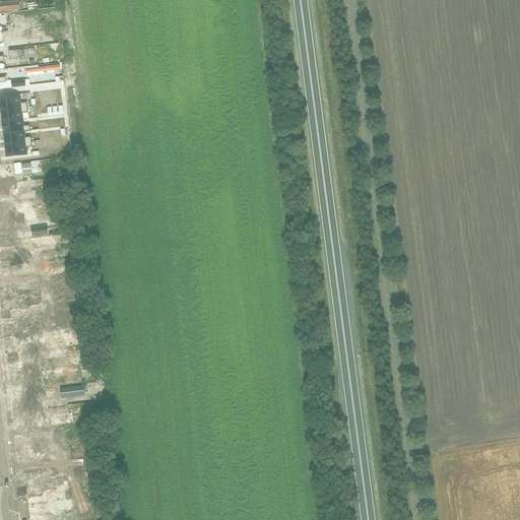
[(0,3),(0,12),(19,10),(18,2),(0,3)]
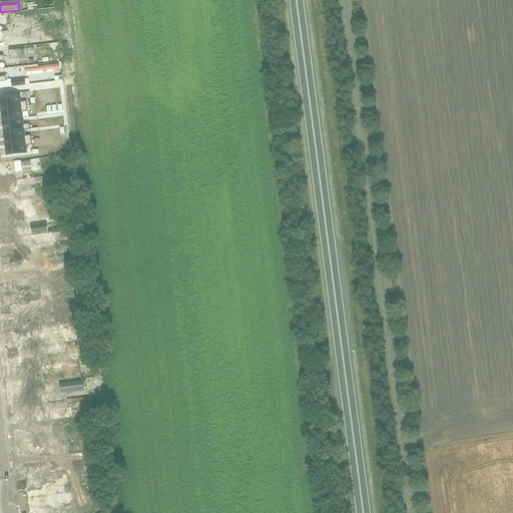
[(11,43),(0,45),(1,51),(12,49),(11,43)]
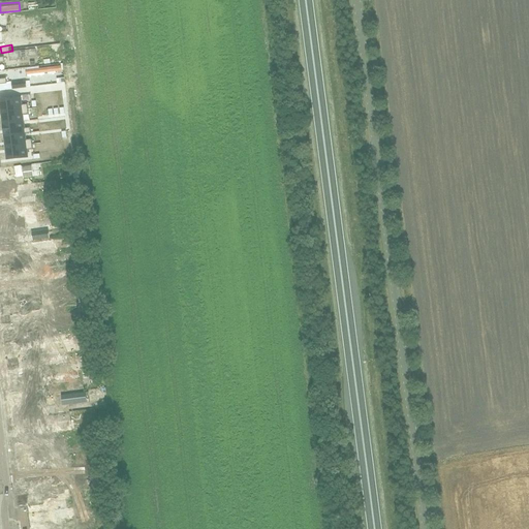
[(9,53),(10,61),(21,60),(20,52),(9,53)]
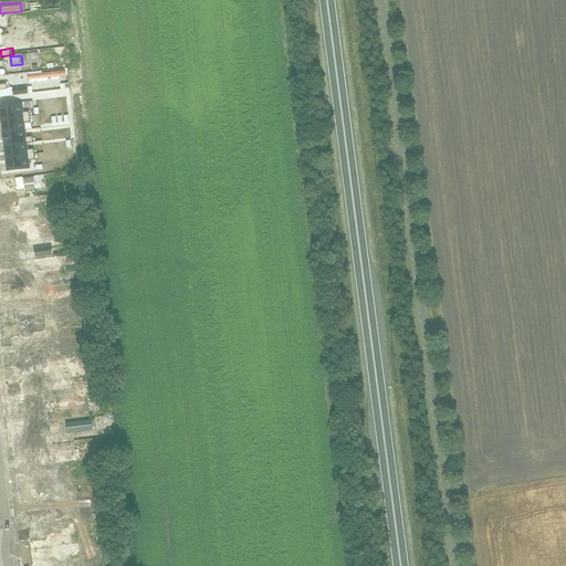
[(28,75),(29,81),(65,76),(65,71),(28,75)]
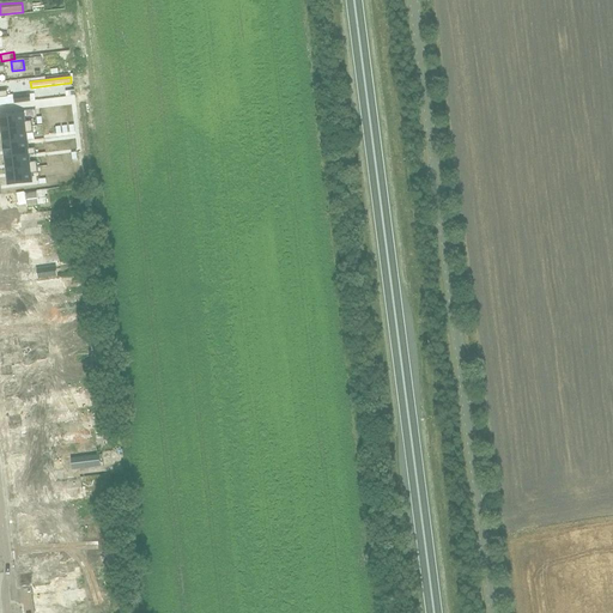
[(18,111),(29,108),(26,102),(16,105),(18,111)]
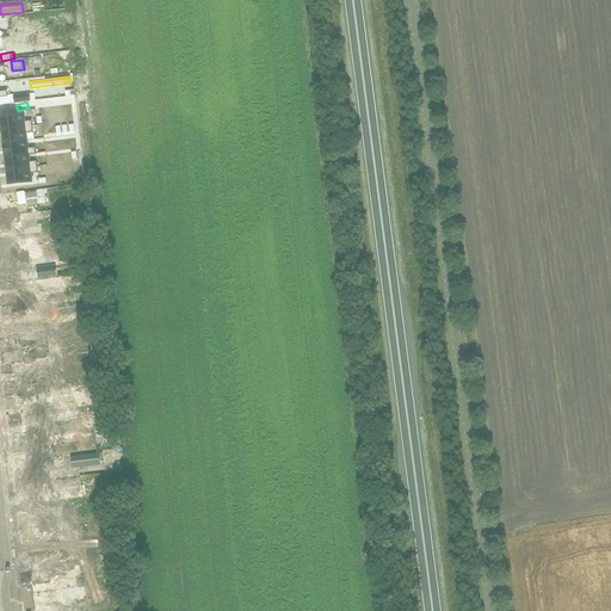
[(24,113),(0,116),(1,130),(32,127),(32,122),(24,122),(24,113)]
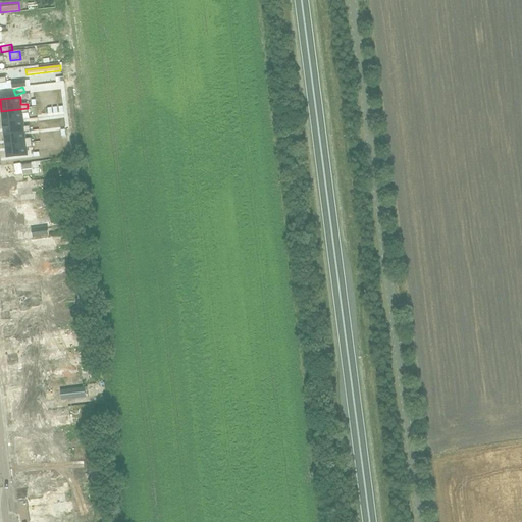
[(28,108),(1,111),(3,122),(22,120),(21,113),(29,113),(28,108)]
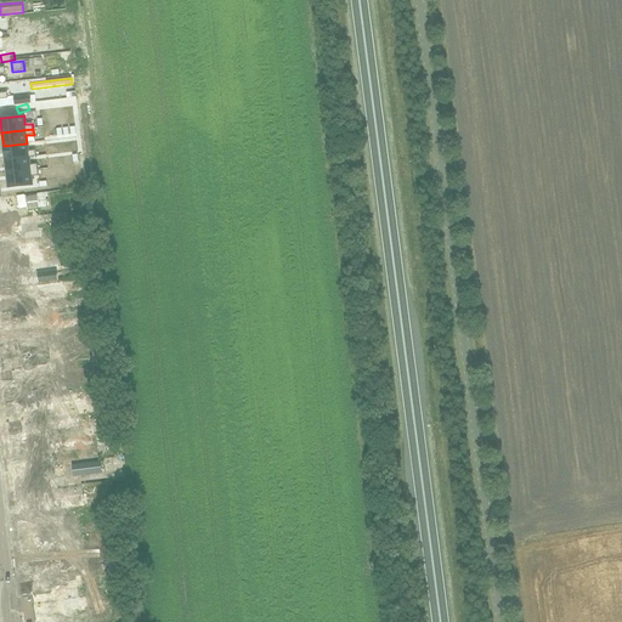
[(4,146),(0,147),(3,160),(5,160),(29,157),(28,150),(35,148),(35,142),(27,143),(4,146)]
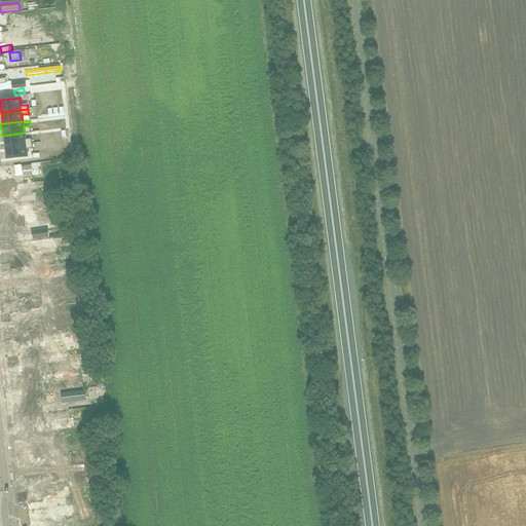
[(25,133),(4,136),(6,147),(32,144),(32,139),(25,140),(25,133)]
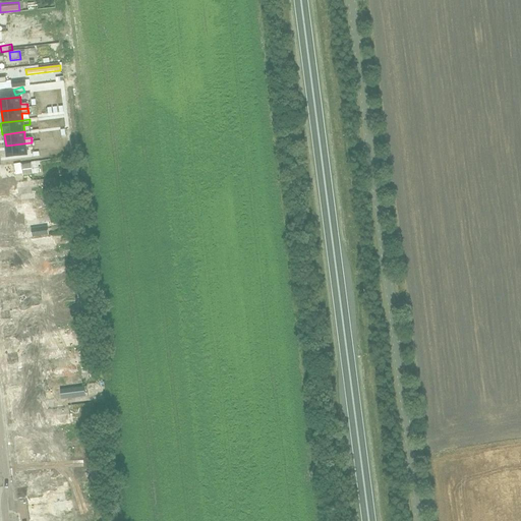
[(32,142),(6,146),(7,158),(26,156),(26,148),(33,148),(32,142)]
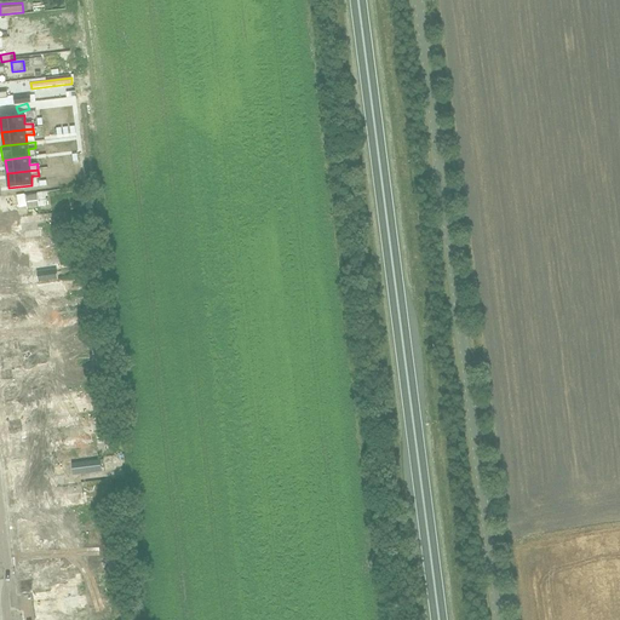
[(39,190),(38,205),(49,205),(50,191),(39,190)]
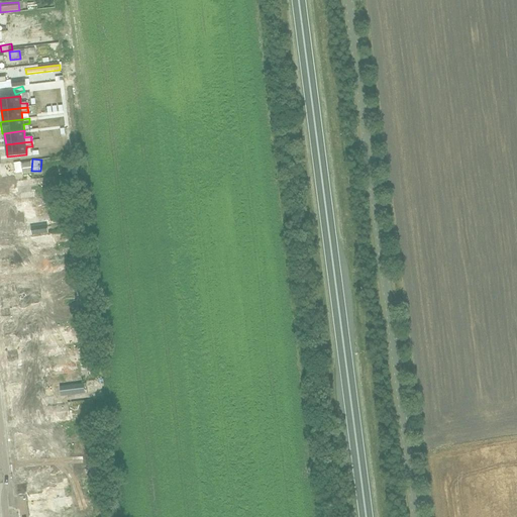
[(12,169),(0,170),(0,183),(13,182),(12,169)]
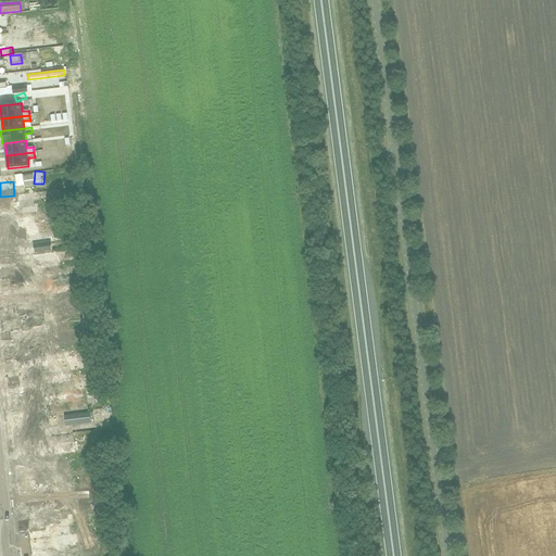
[(34,194),(35,202),(57,199),(55,192),(34,194)]
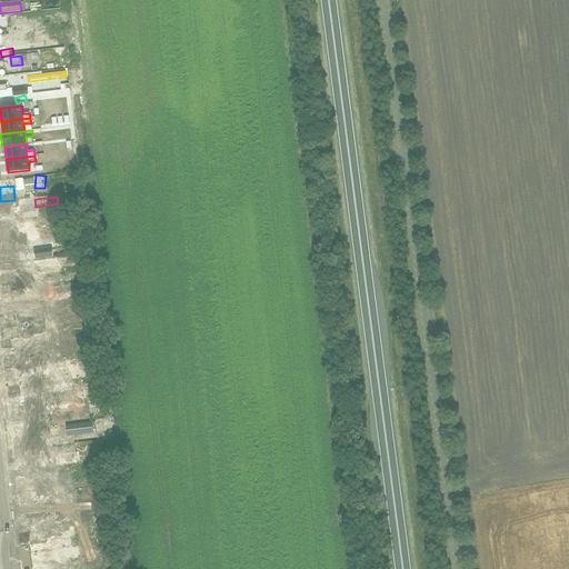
[(15,200),(0,201),(0,217),(17,215),(15,200)]
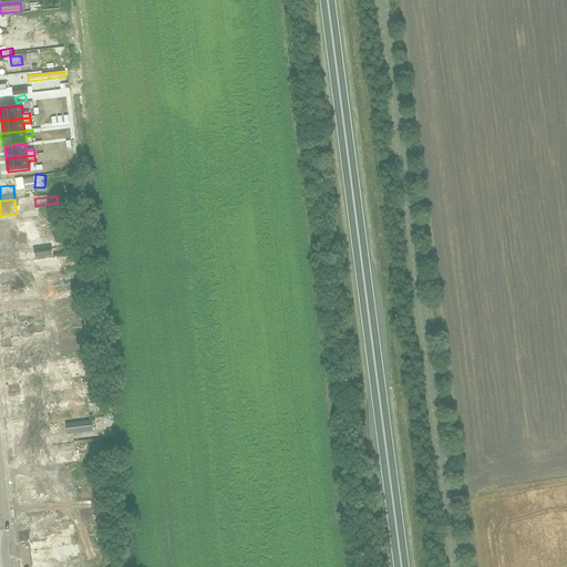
[(13,228),(0,229),(0,243),(21,240),(20,235),(14,236),(13,228)]
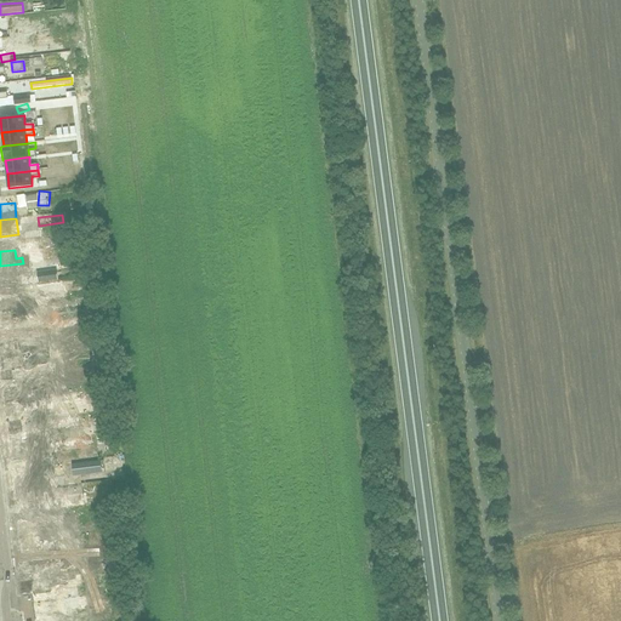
[(23,263),(0,266),(0,280),(18,279),(17,271),(24,269),(23,263)]
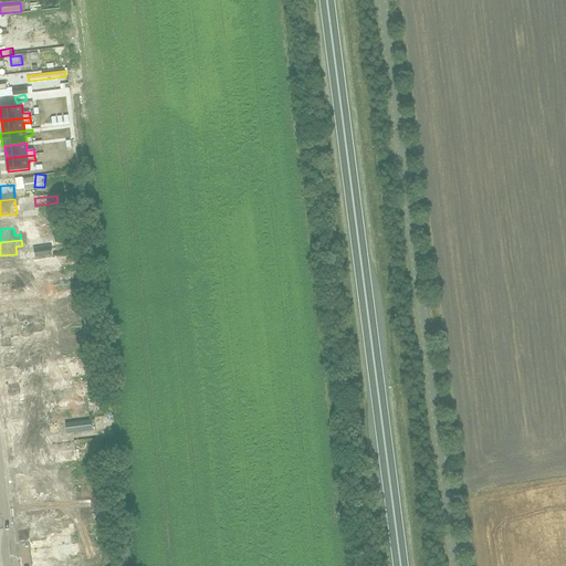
[(53,255),(52,247),(34,249),(35,258),(53,255)]
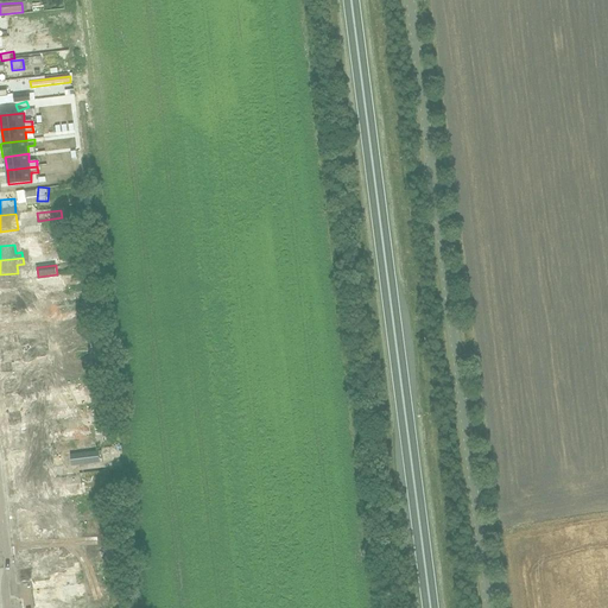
[(46,278),(48,287),(62,285),(61,277),(46,278)]
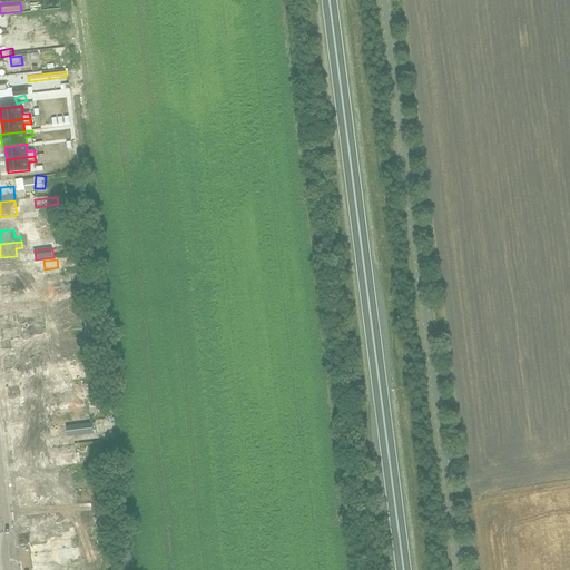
[(30,268),(0,272),(0,286),(25,283),(23,275),(30,274),(30,268)]
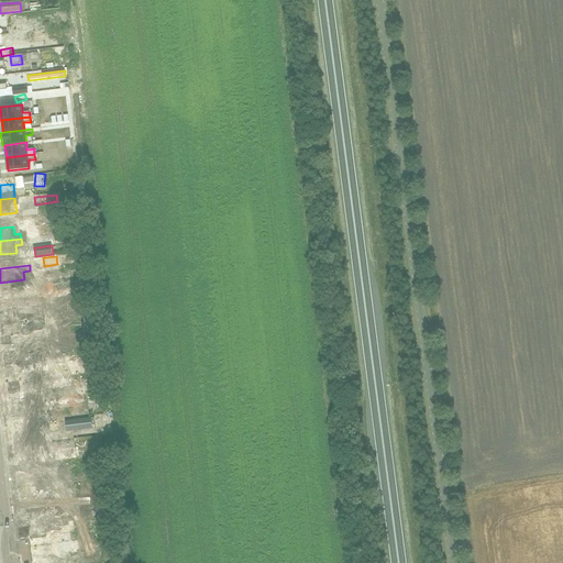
[(41,268),(30,269),(32,284),(43,282),(41,268)]
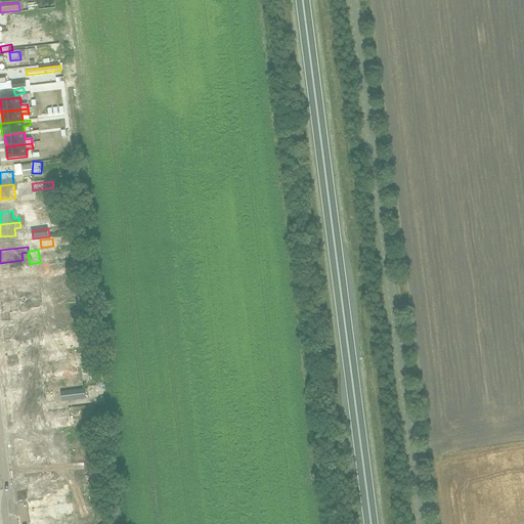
[(23,260),(0,263),(0,276),(31,273),(30,267),(24,268),(23,260)]
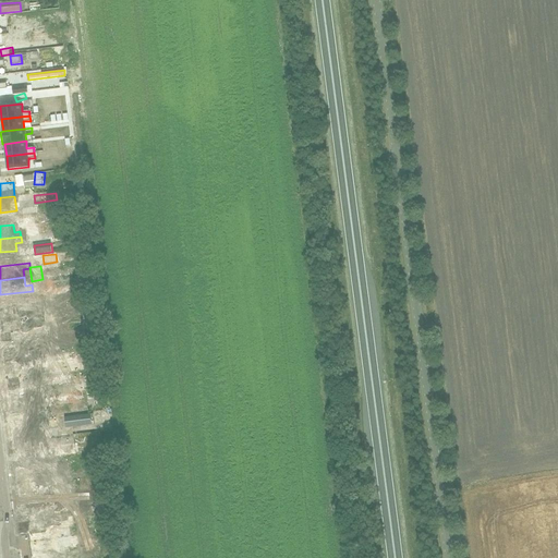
[(65,283),(49,286),(50,294),(67,292),(65,283)]
